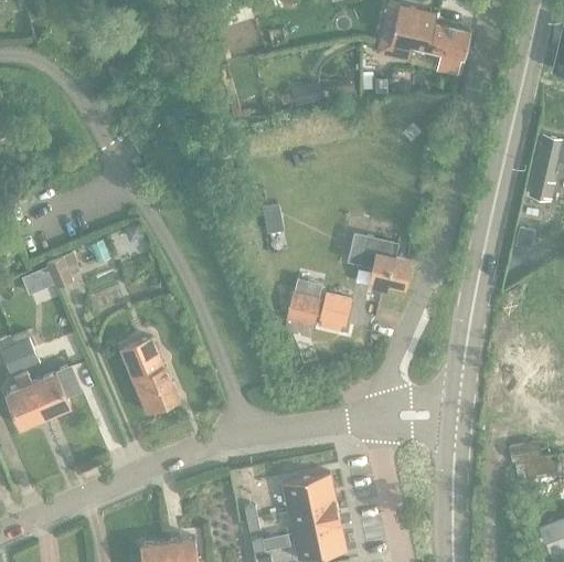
[(247,0),(232,0),(217,6),(227,28),(255,17),(247,0)]
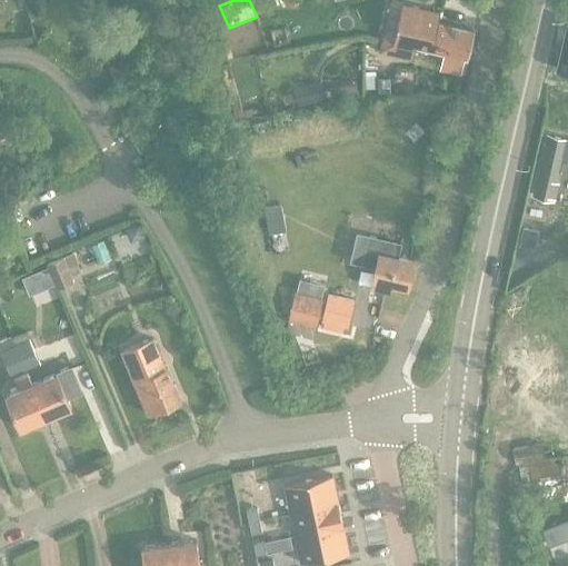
[(401,6),(392,45),(414,49),(429,52),(428,52),(442,56),(439,71),(459,76),(462,60),(465,61),(471,33),(436,26),(438,15),(402,7),(401,6)]
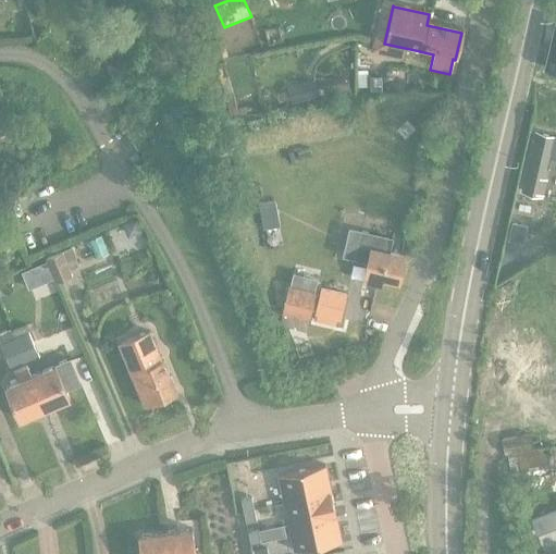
[(555,28),(545,71),(555,73),(555,28)]
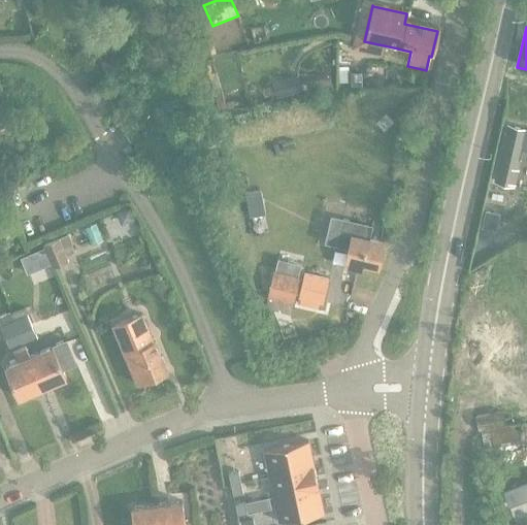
[(119,61),(104,64),(107,76),(121,74),(119,61)]
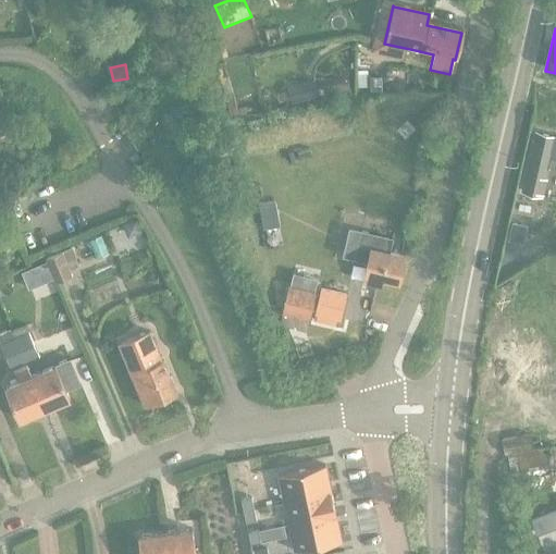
[(225,64),(217,66),(219,79),(227,77),(225,64)]
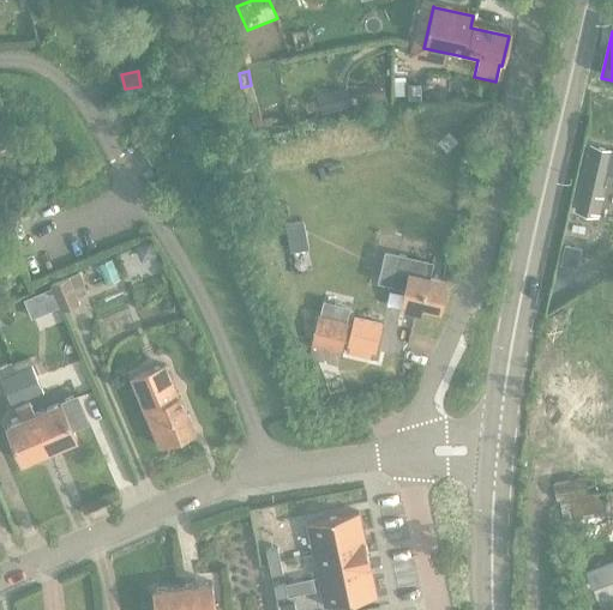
[(421,86),(407,86),(408,103),(421,103),(421,86)]
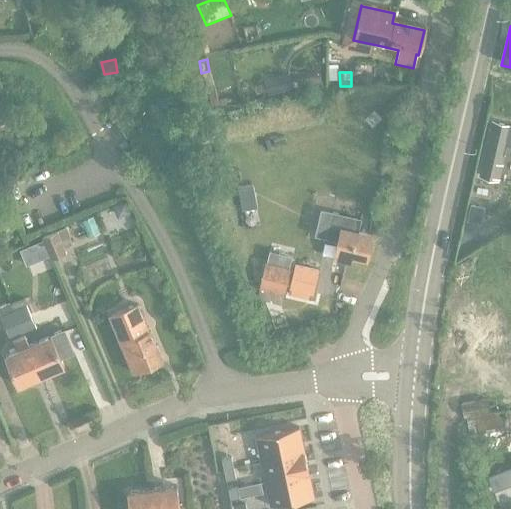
[(287,77),(278,80),(282,94),(292,92),(287,77)]
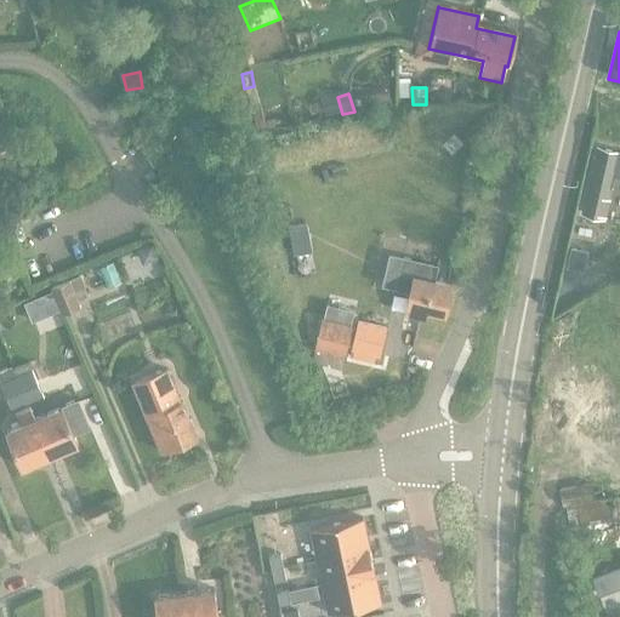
[(619,154),(597,149),(580,217),(606,223),(616,181),(619,182),(619,154)]
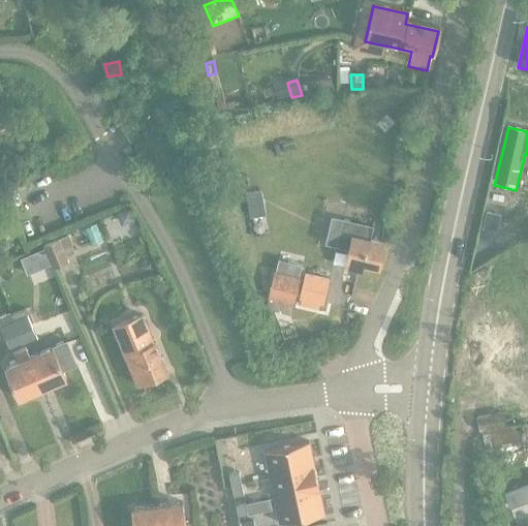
[(129,210),(116,216),(120,225),(125,227),(134,223),(129,210)]
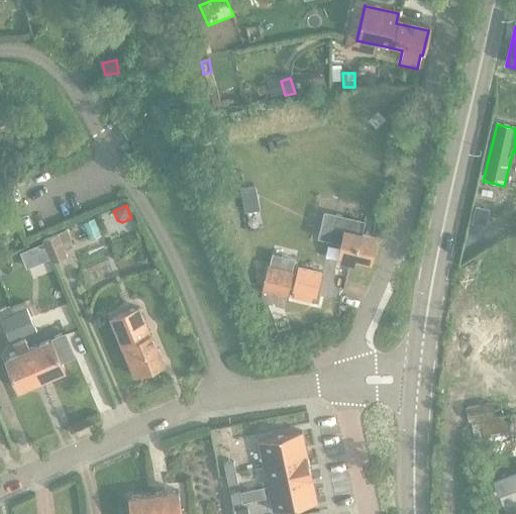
[(477,208),(474,222),(487,225),(490,211),(477,208)]
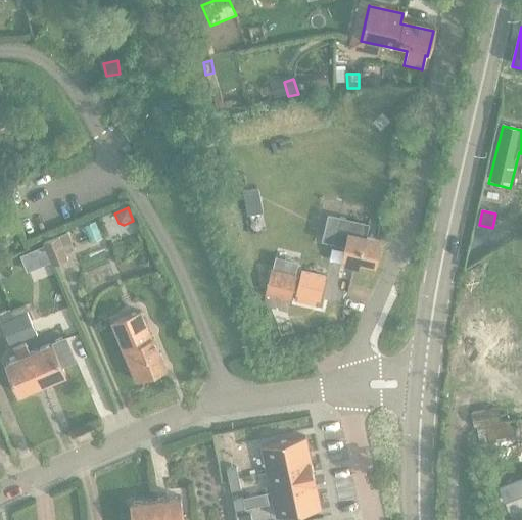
[(11,218),(1,222),(5,232),(15,228),(11,218)]
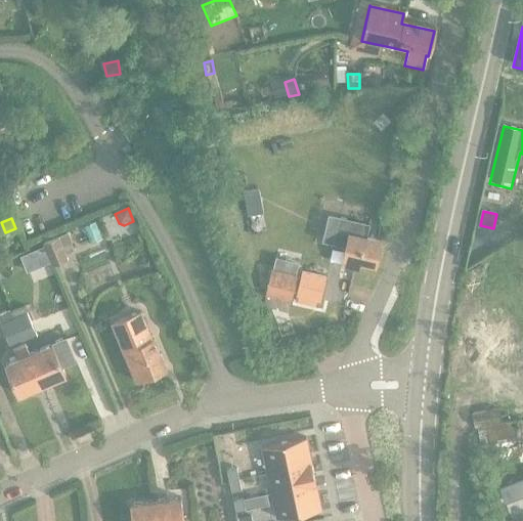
[(341,219),(334,245),(346,248),(341,266),(357,270),(359,264),(375,267),(381,244),(366,240),(371,226),(341,219)]
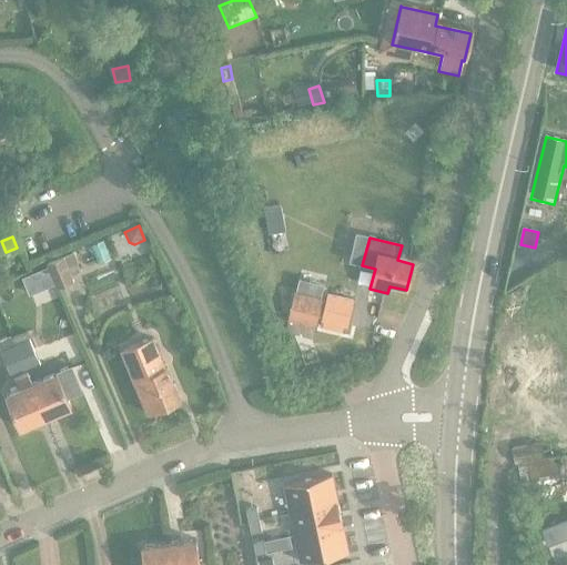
[(103,243),(91,249),(99,266),(111,261),(103,243)]
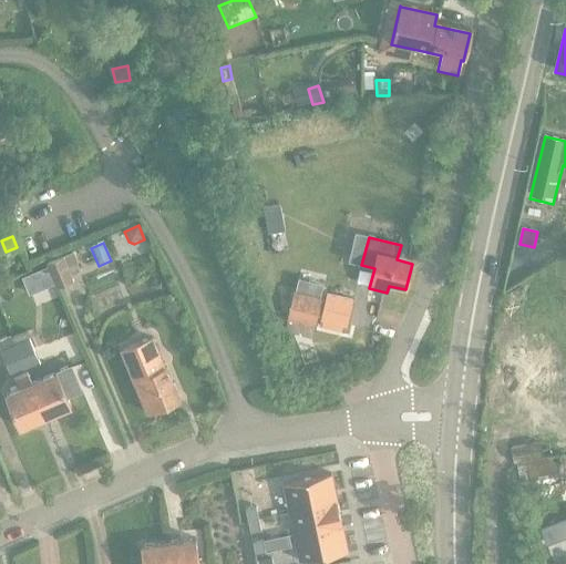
[(48,266),(58,289),(74,283),(72,277),(82,274),(73,254),(63,257),(64,259),(48,266)]
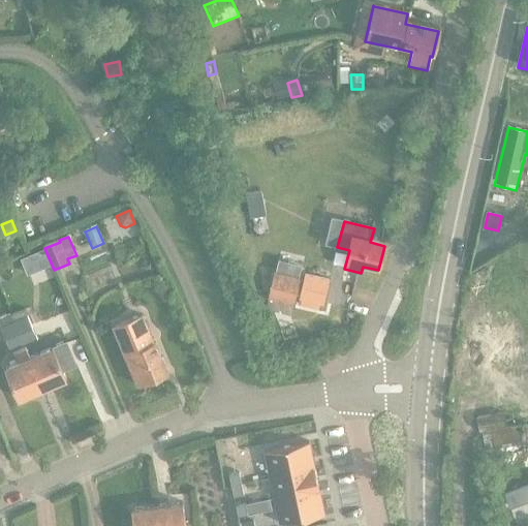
[(274,274),(268,302),(293,306),(300,280),(274,274)]
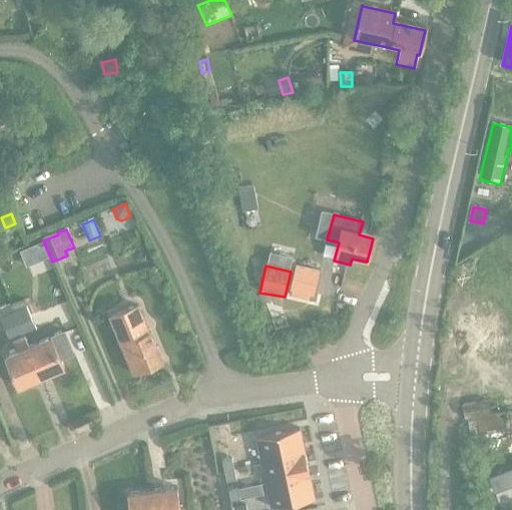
[(296,268),(291,292),(314,297),(319,274),(296,268)]
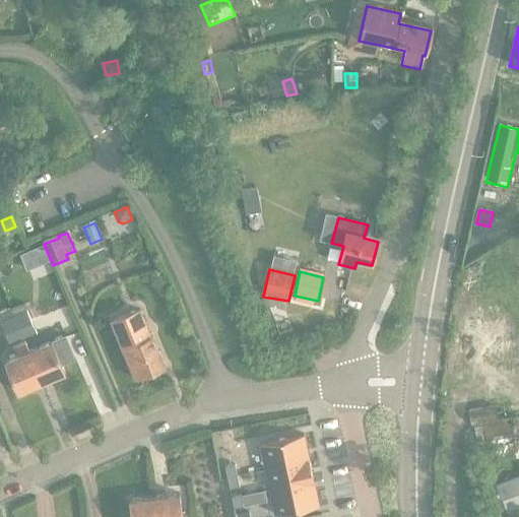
[(43,385),(29,353),(24,342),(38,337),(24,306),(11,311),(10,309),(0,312),(0,321),(11,348),(13,347),(17,359),(5,364),(19,395),(43,385)]
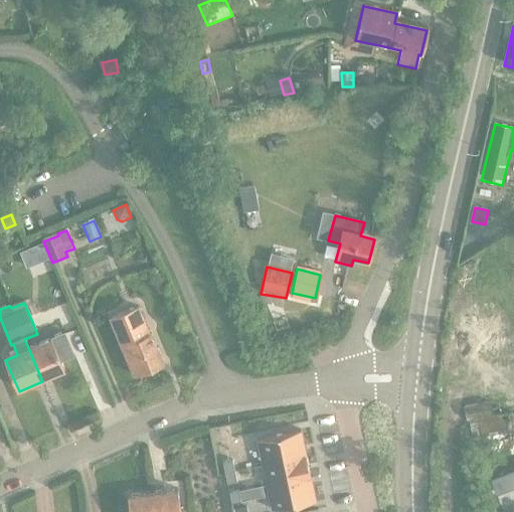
[(111,319),(134,377),(163,365),(151,335),(149,336),(138,309),(111,319)]
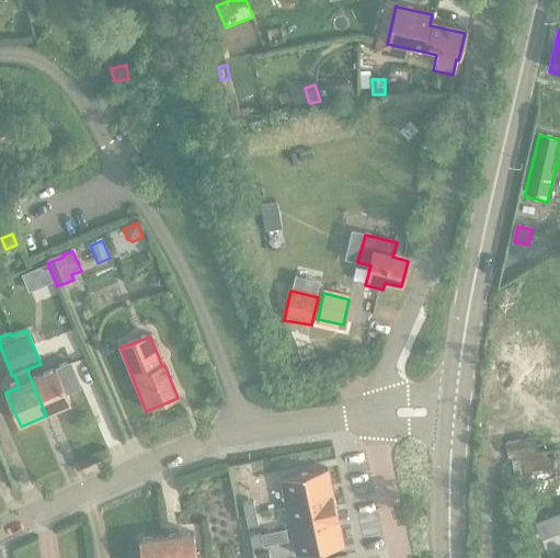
[(555,359),(520,354),(513,411),(549,416),(553,378),(559,378),(559,345),(556,345),(555,359)]
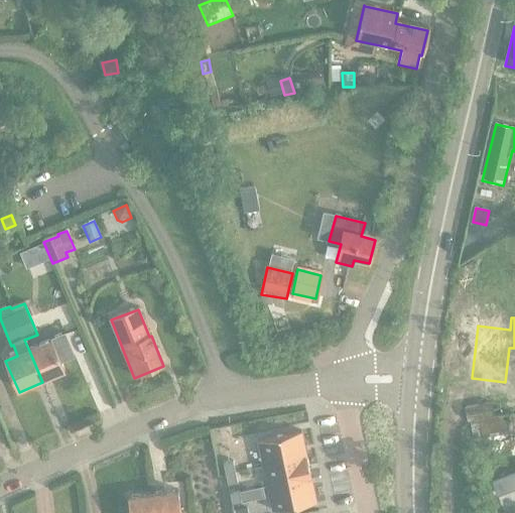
[(51,342),(29,351),(42,382),(65,372),(61,364),(75,358),(65,336),(51,342)]
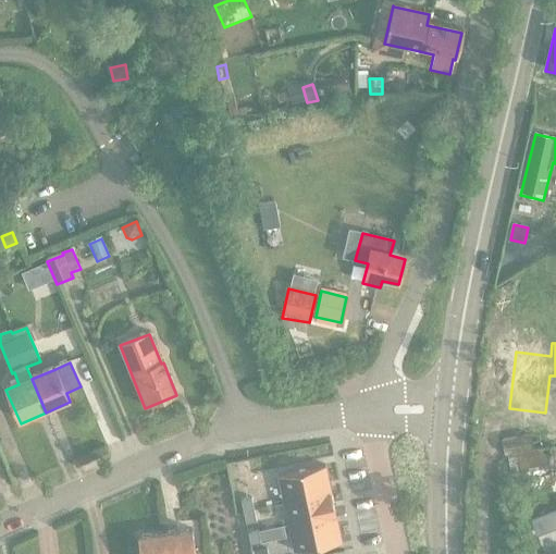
[(503,441),(506,456),(510,456),(513,475),(555,468),(555,463),(552,447),(534,451),(532,435),(503,441)]
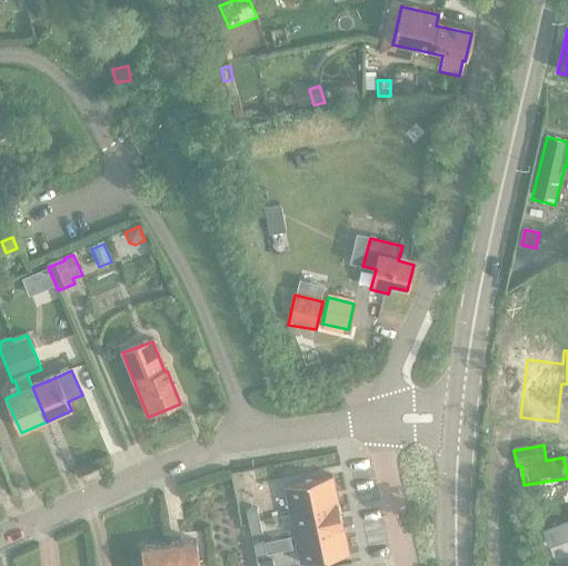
[(339,506),(332,478),(285,488),(291,516),(339,506)]
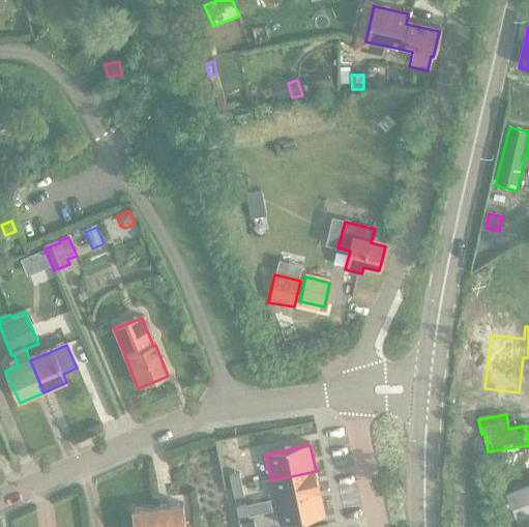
[(320,491),(316,471),(271,480),(275,500),(320,491)]
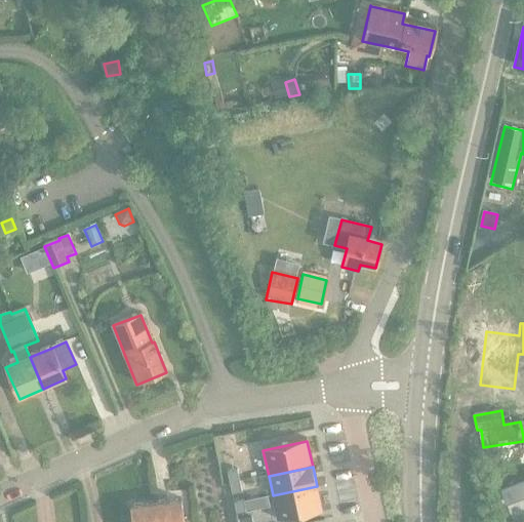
[(523,485),(502,495),(508,507),(523,499),(523,485)]
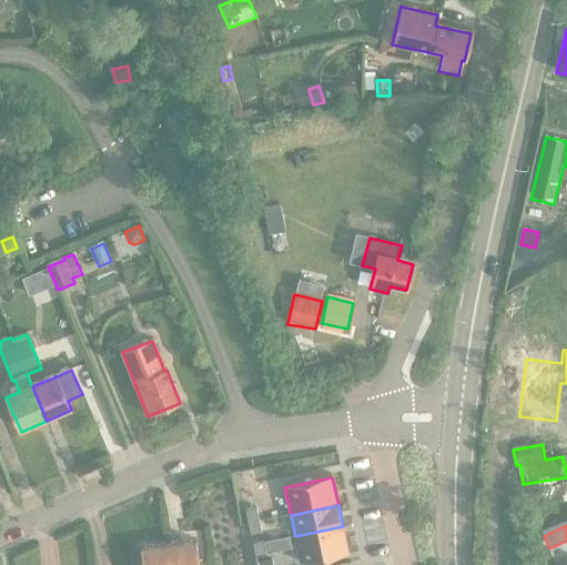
[(348,554),(343,526),(295,536),(301,564),(305,564),(348,554)]
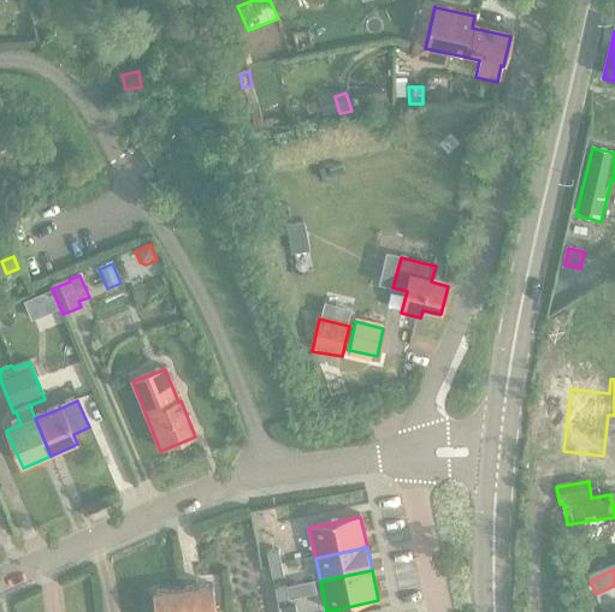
[(213,611),(211,588),(182,592),(183,611),(213,611)]
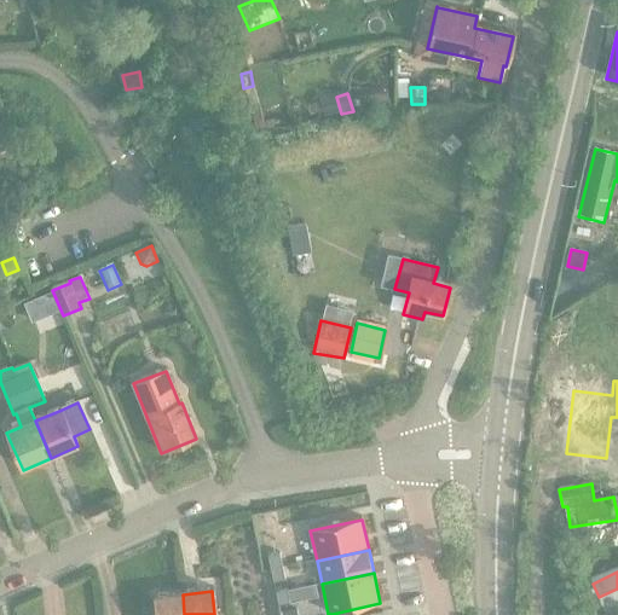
[(184,614),(183,595),(151,598),(154,614),(184,614)]
